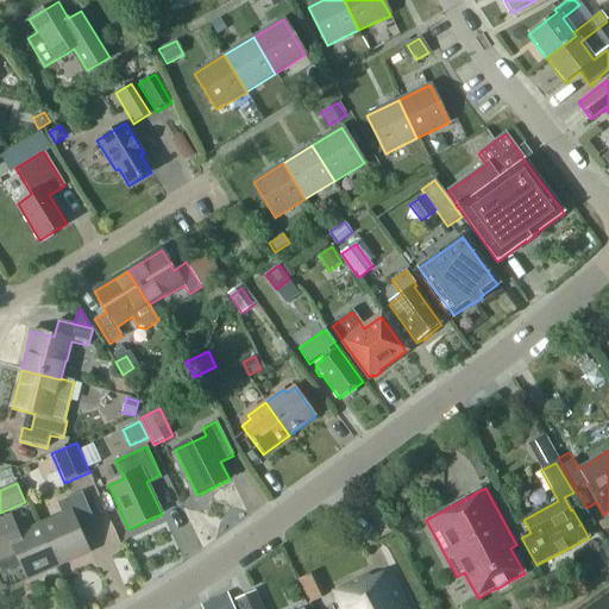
[(41,525),(58,567),(89,553),(81,535),(96,529),(81,494),(57,504),(62,515),(41,525)]
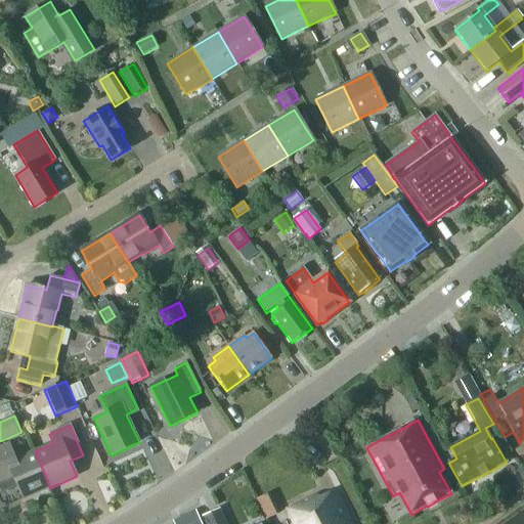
[(50,488),(35,451),(15,460),(8,444),(0,447),(0,482),(13,477),(23,499),(50,488)]
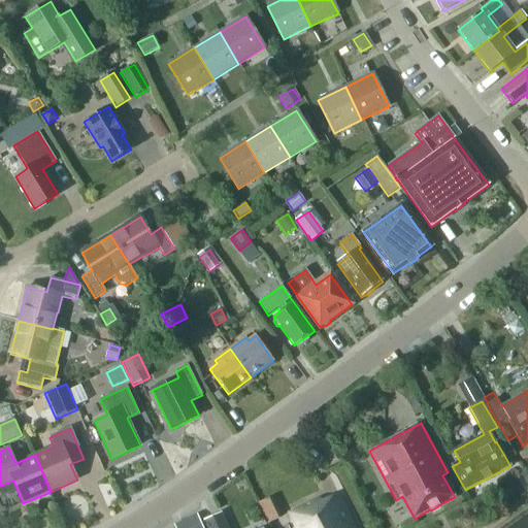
[(353,527),(338,495),(321,502),(320,499),(289,514),(295,527),(353,527)]
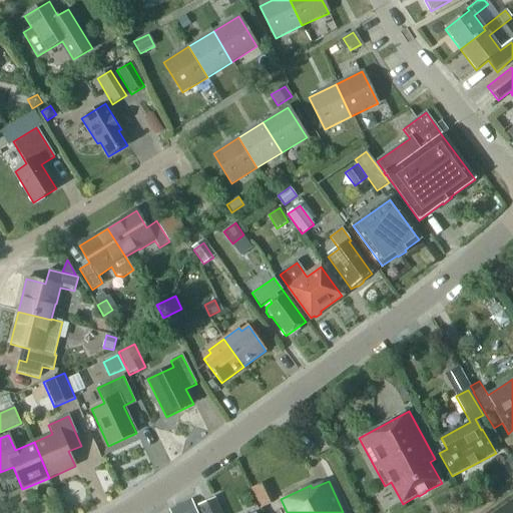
[(261,509),(274,503),(265,483),(250,489),(261,509)]
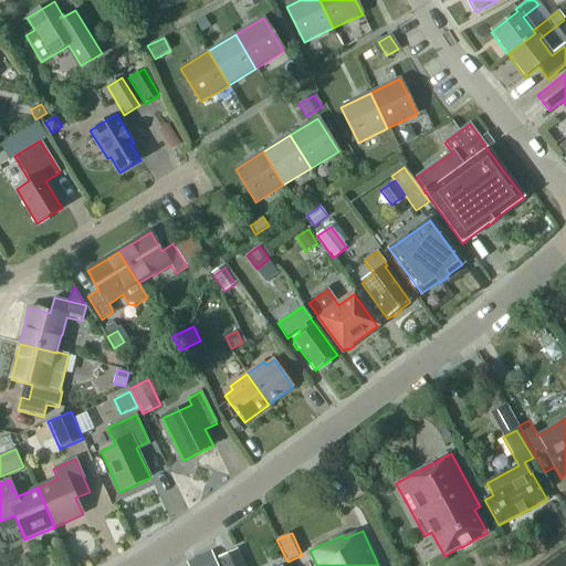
[(221,565),(244,565),(238,549),(218,558),(221,565)]
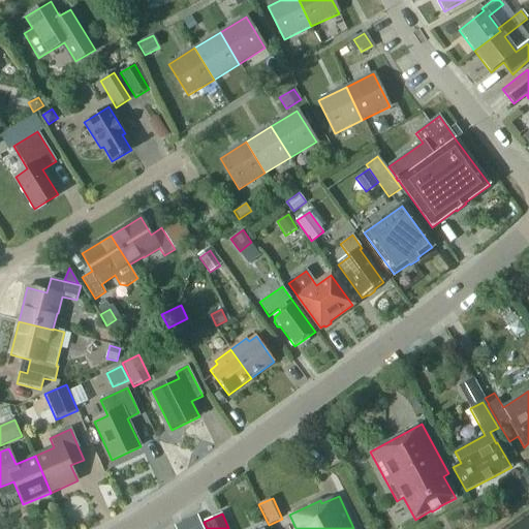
[(175,528),(203,528),(197,517),(175,527),(175,528)]
